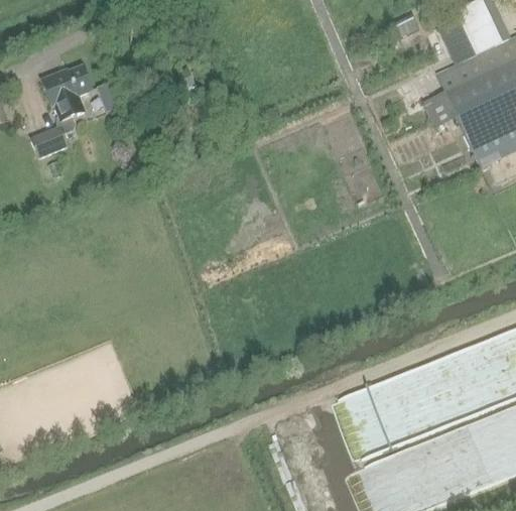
[(456,12),(435,21),(452,56),(472,46),(456,12)]
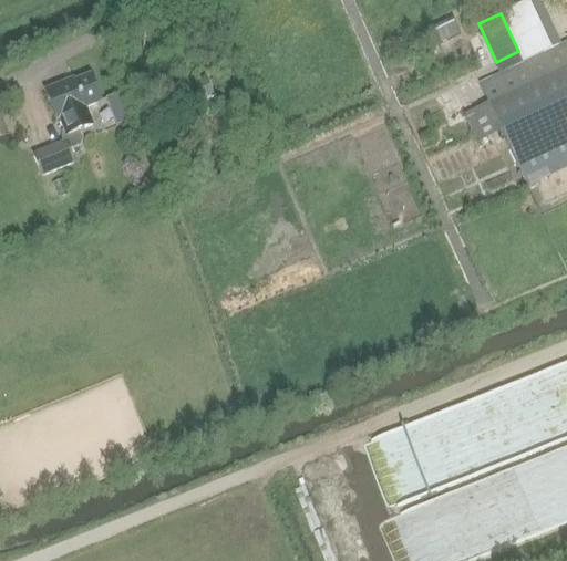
[(461,30),(454,17),(433,26),(440,40),(461,30)]
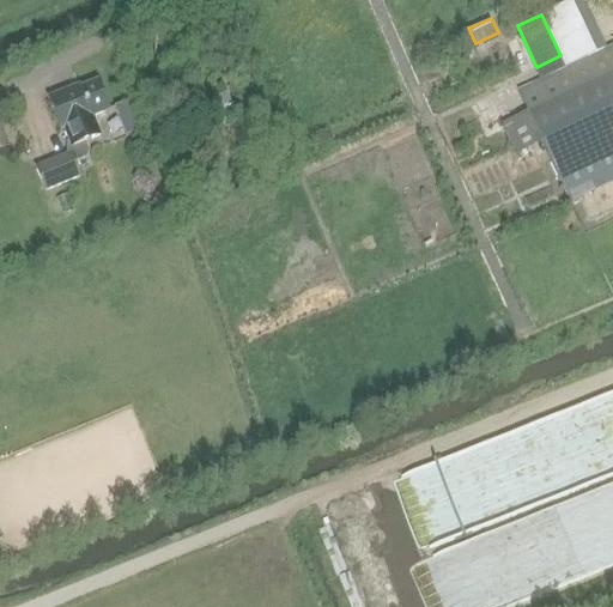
[(541,78),(520,87),(571,196),(612,175),(612,43),(605,48),(565,66),(541,78)]
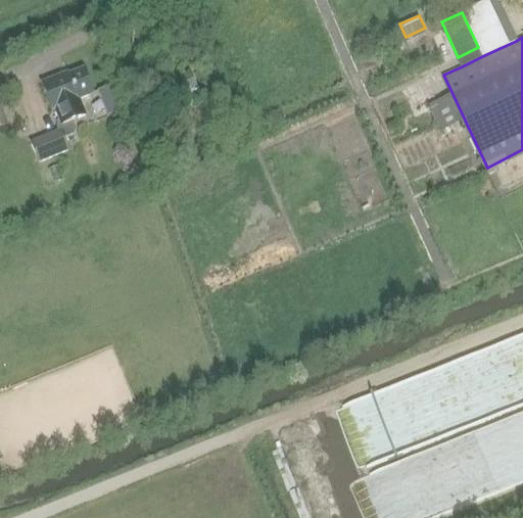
[(61,120),(77,113),(86,109),(81,97),(93,93),(82,66),(61,75),(61,73),(41,81),(52,109),(56,107),(61,120)]
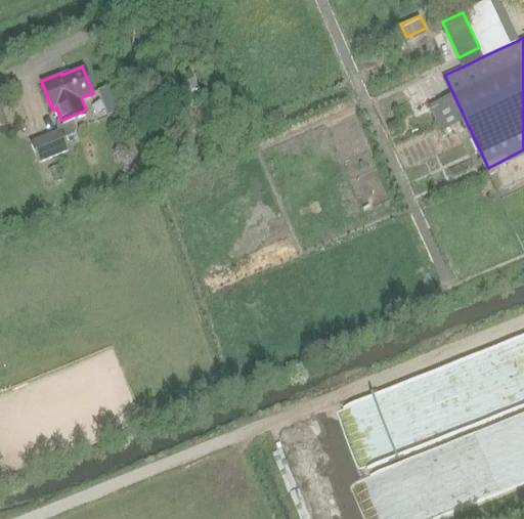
[(112,79),(97,85),(108,112),(123,106),(112,79)]
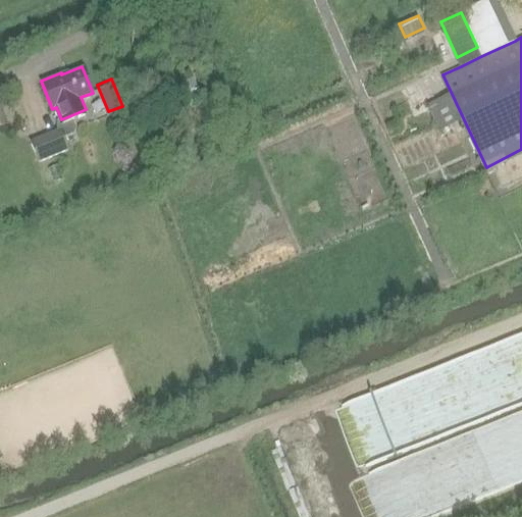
[(39,159),(69,147),(60,126),(31,140),(39,159)]
